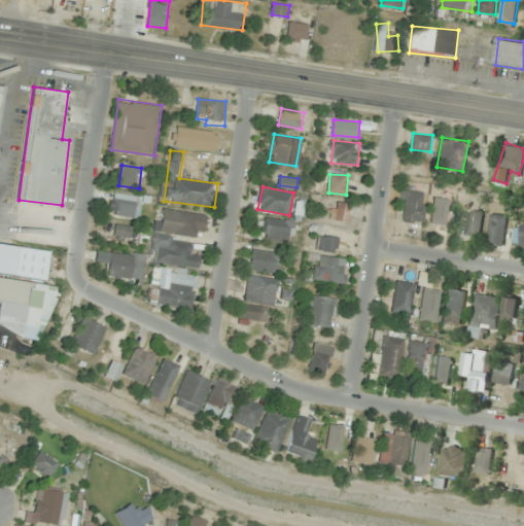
[(426,191),(404,190),(402,220),(425,221),(426,191)]
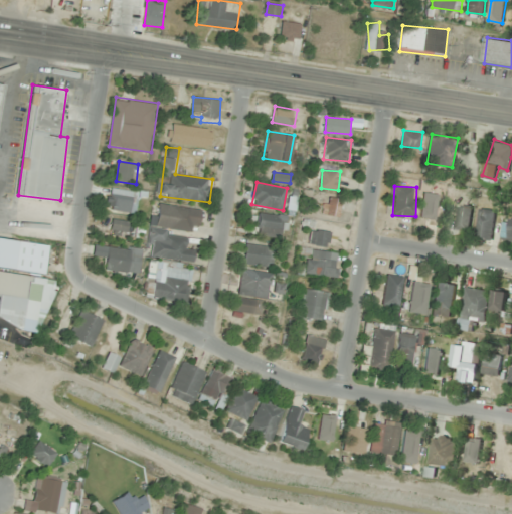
[(140,212),(142,190),(111,188),(109,210),(140,212)]
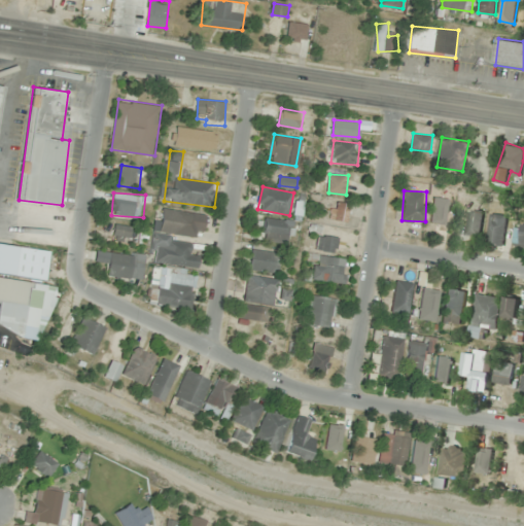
[(432,223),(447,224),(450,198),(434,197),(432,223)]
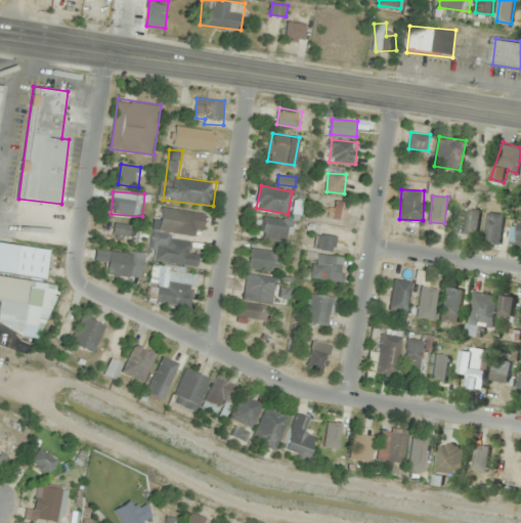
[(347,222),(352,203),(334,199),(329,217),(347,222)]
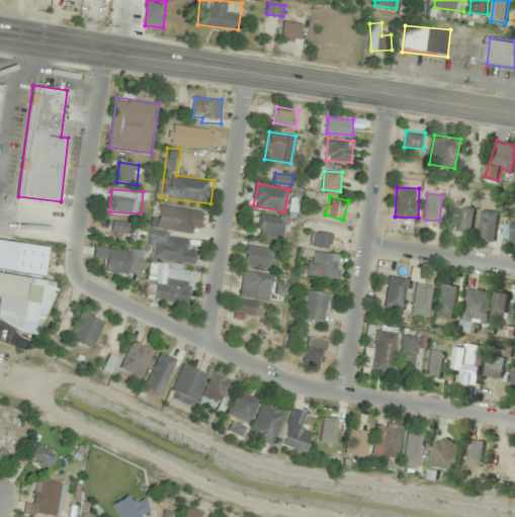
[(200,233),(203,209),(161,204),(158,227),(200,233)]
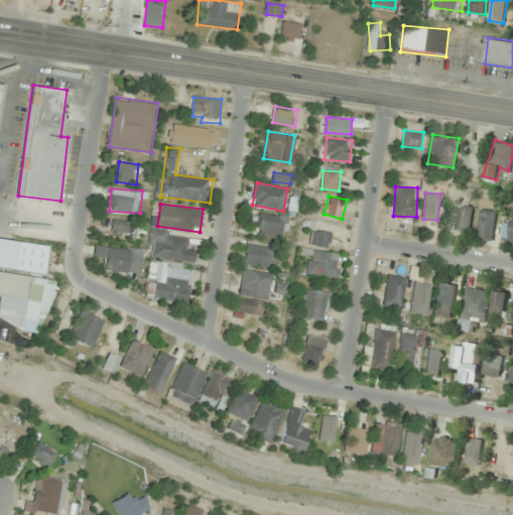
[(456,206),(459,229),(474,227),(471,204),(456,206)]
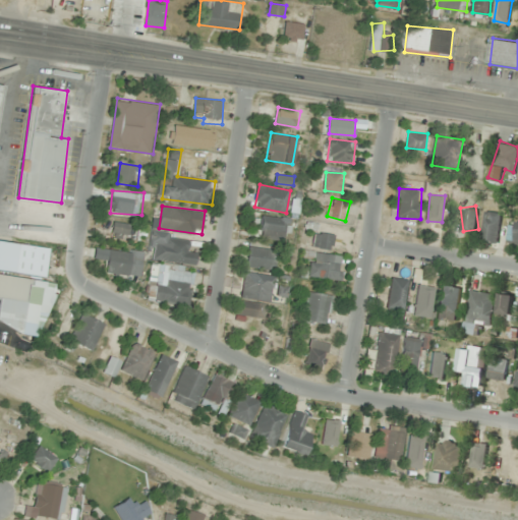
[(483,239),(499,241),(503,212),(487,210),(483,239)]
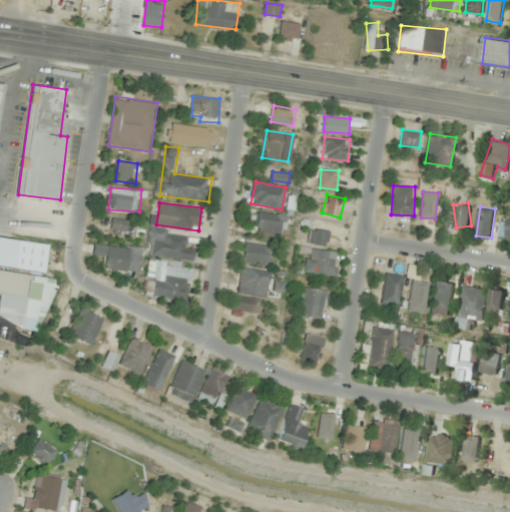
[(287,234),(288,213),(259,212),(258,233),(287,234)]
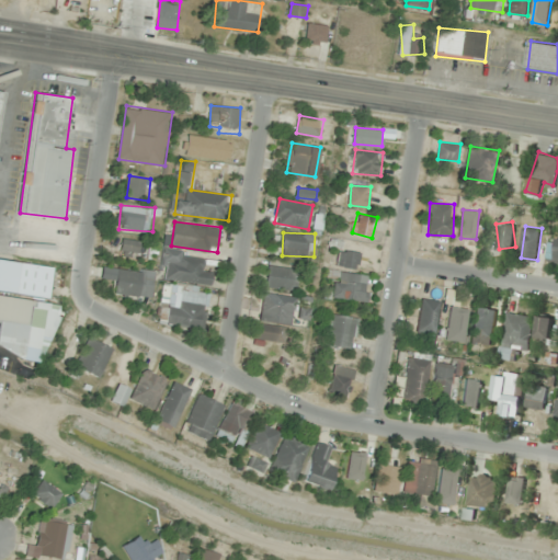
[(143,240),(123,238),(122,253),(140,255),(143,240)]
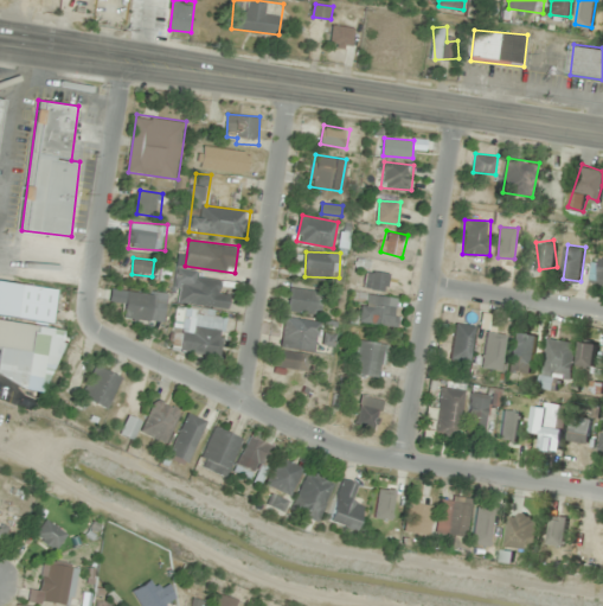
[(220,293),(224,276),(180,269),(174,300),(229,310),(231,294),(220,293)]
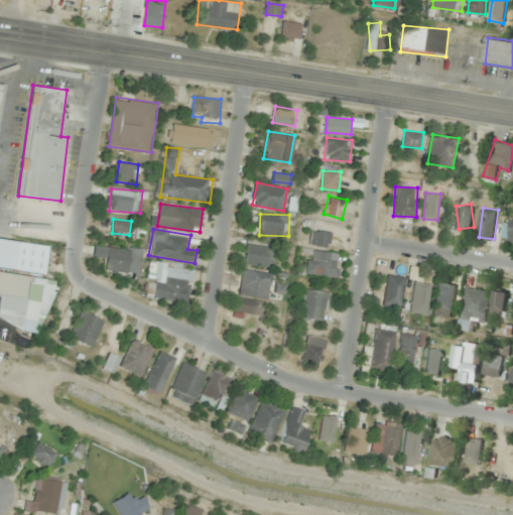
[(332,232),(312,229),(310,245),(330,248),(332,232)]
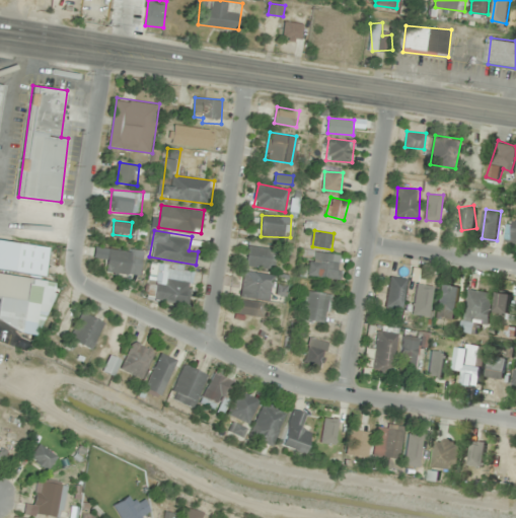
[(246,265),(275,269),(278,249),(249,245),(246,265)]
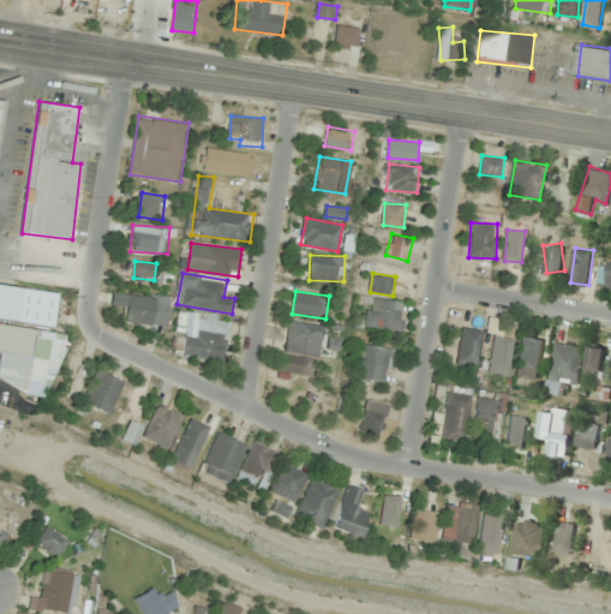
[(171,297),(115,292),(114,307),(127,308),(126,323),(168,327),(171,297)]
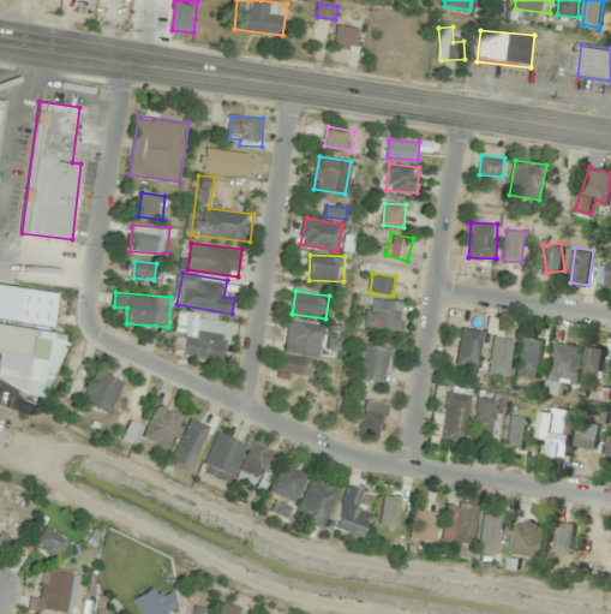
[(405,300),(367,298),(366,328),(403,329),(405,300)]
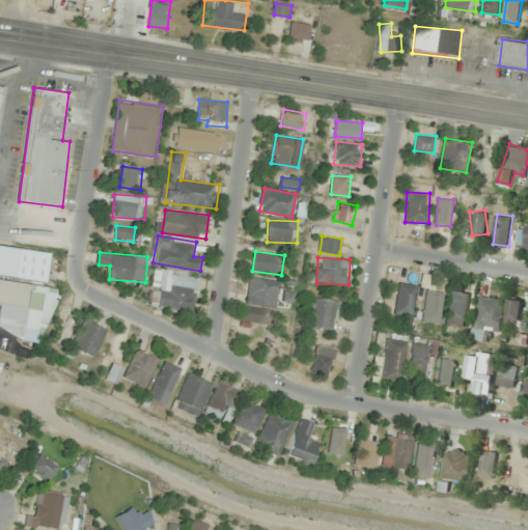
[(200,274),(156,268),(151,305),(195,310),(200,274)]
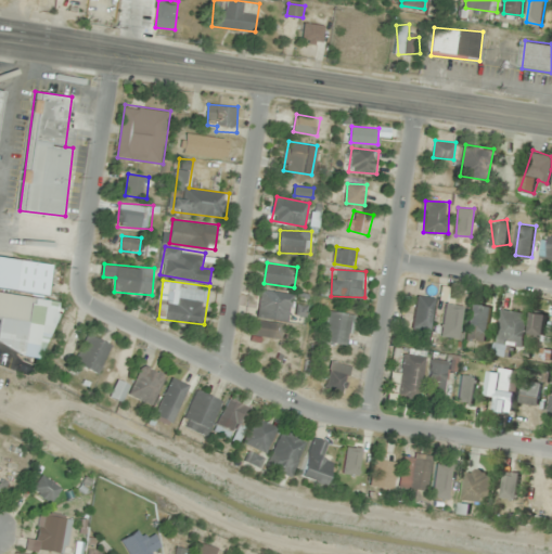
[(293,294),(262,288),(258,316),(289,321),(293,294)]
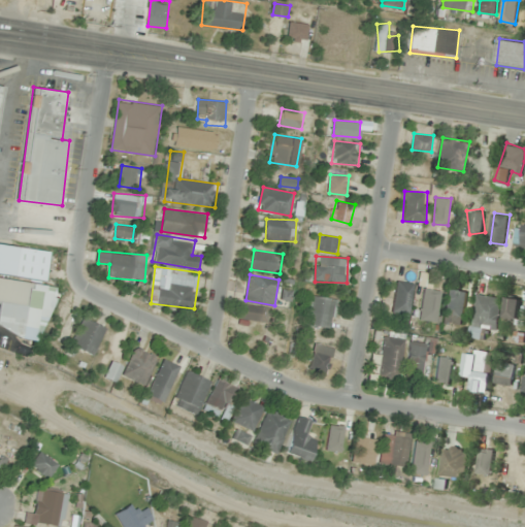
[(55,288),(0,276),(0,302),(1,302),(0,309),(0,332),(44,341),(55,288)]
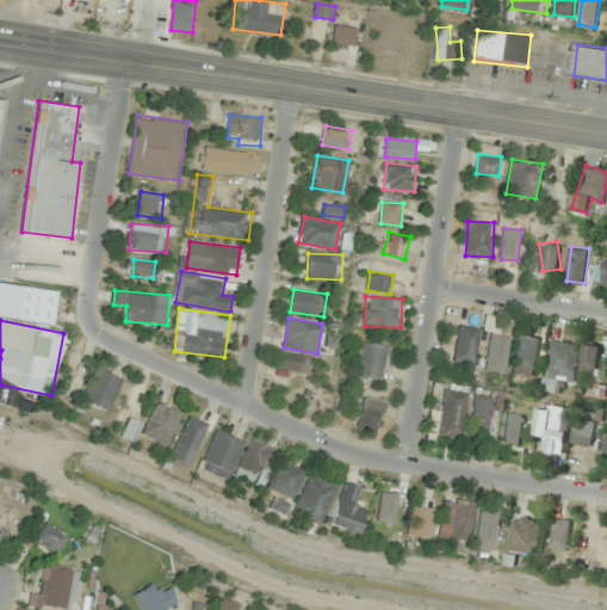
[(456,361),(476,364),(481,328),(460,325),(456,361)]
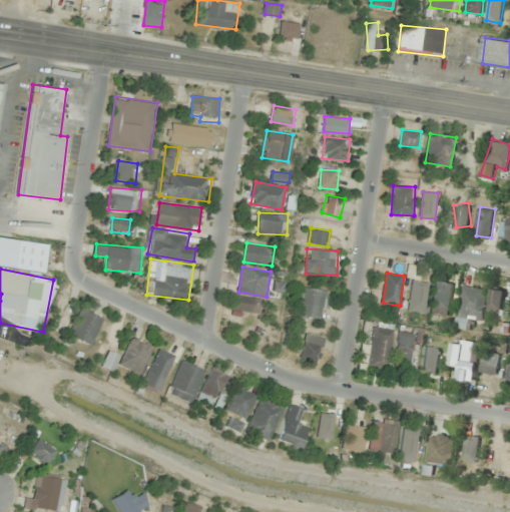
[(431,283),(415,279),(408,310),(424,314),(431,283)]
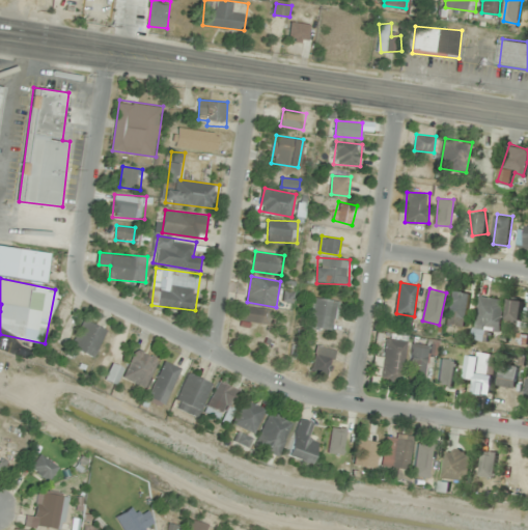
[(465,327),(471,291),(453,288),(447,324),(465,327)]
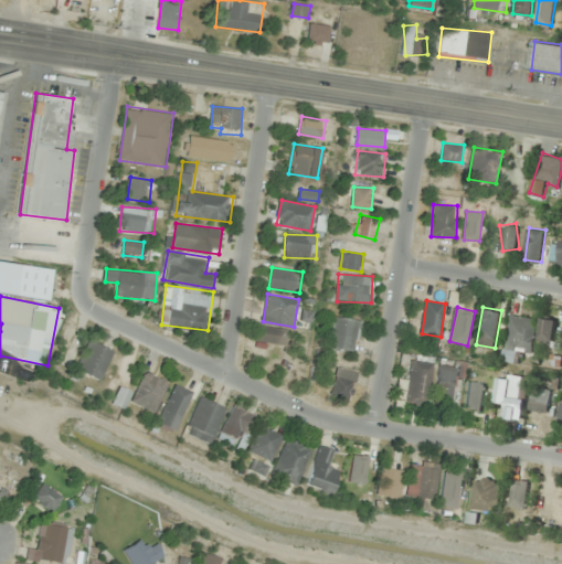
[(539,317),(512,314),(507,360),(518,361),(519,350),(534,352),(539,317)]
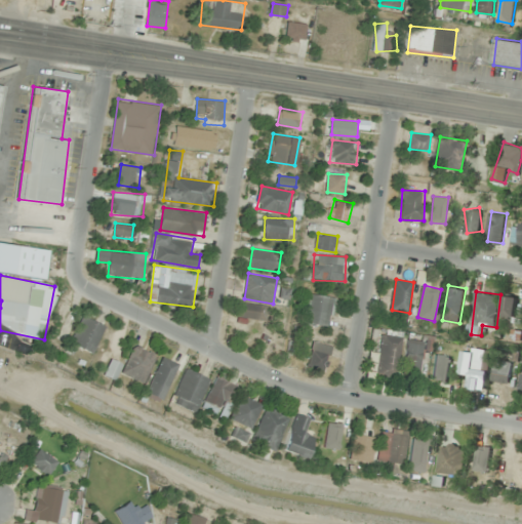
[(305,322),(331,326),(336,297),(310,293),(305,322)]
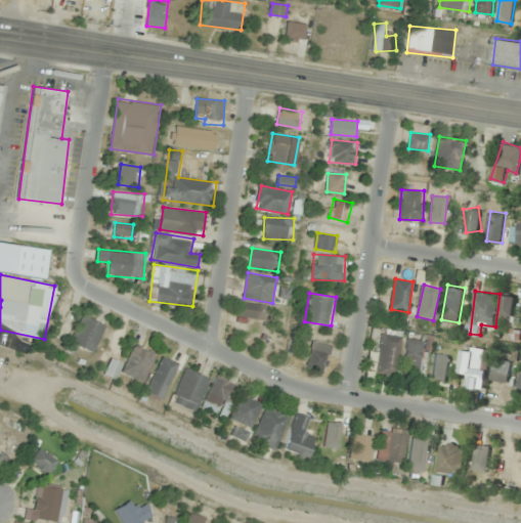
[(503,315),(517,316),(518,295),(504,294),(503,315)]
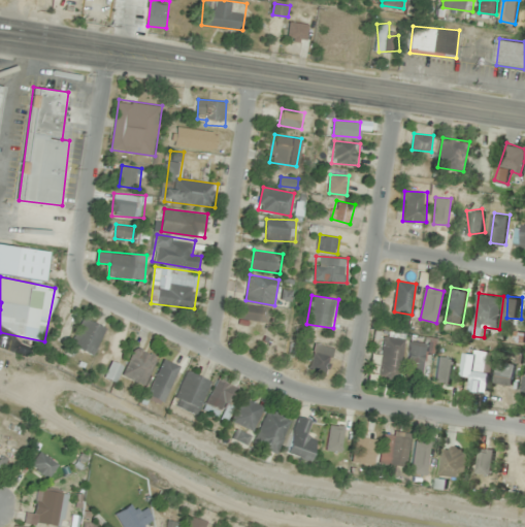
[(269,309),(244,302),(241,317),(266,323),(269,309)]
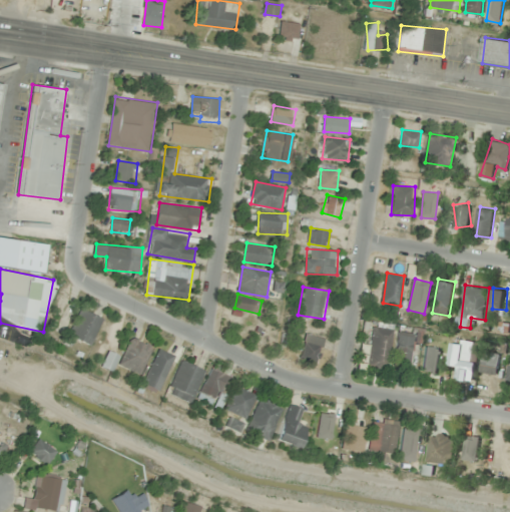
[(92,346),(104,318),(82,308),(70,336),(92,346)]
